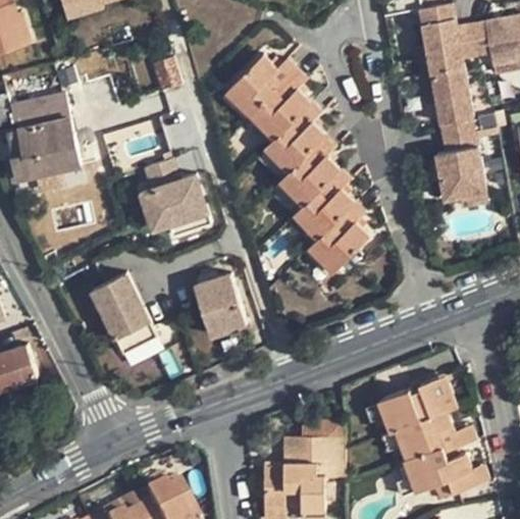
[(0,52),(31,42),(21,13),(15,15),(9,0),(0,0),(0,52)]
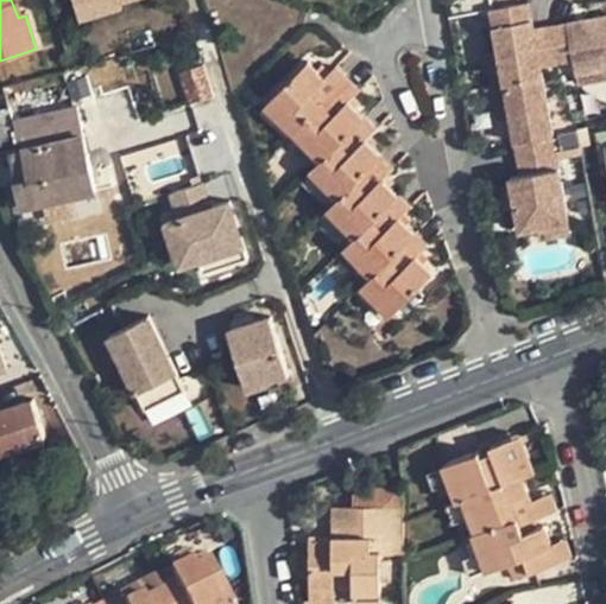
[(120,12),(118,4),(115,0),(102,0),(74,8),(79,25),(120,12)]
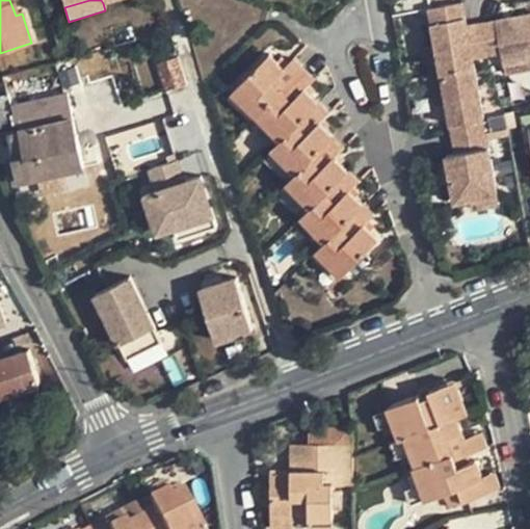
[(460,4),(426,10),(434,54),(439,78),(473,72),(471,59),(466,29),(455,30),(454,24),(464,22),(460,4)]
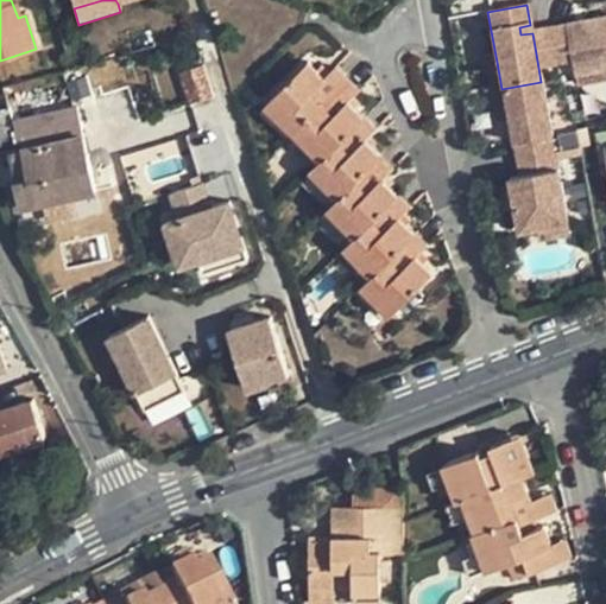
[(605,19),(532,33),(538,68),(569,62),(572,76),(604,70),(605,69),(605,19)]
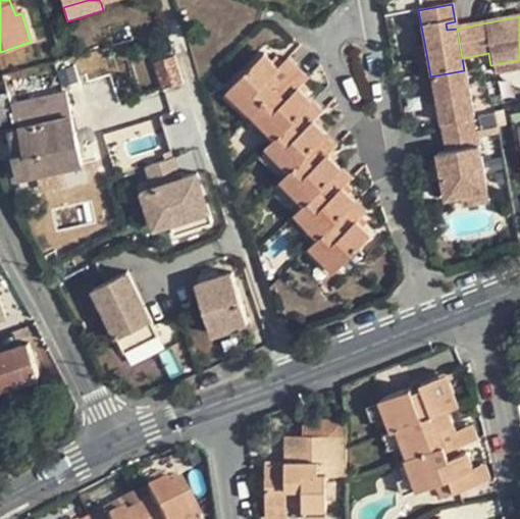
[(455,21),(446,23),(447,30),(457,29),(455,21)]
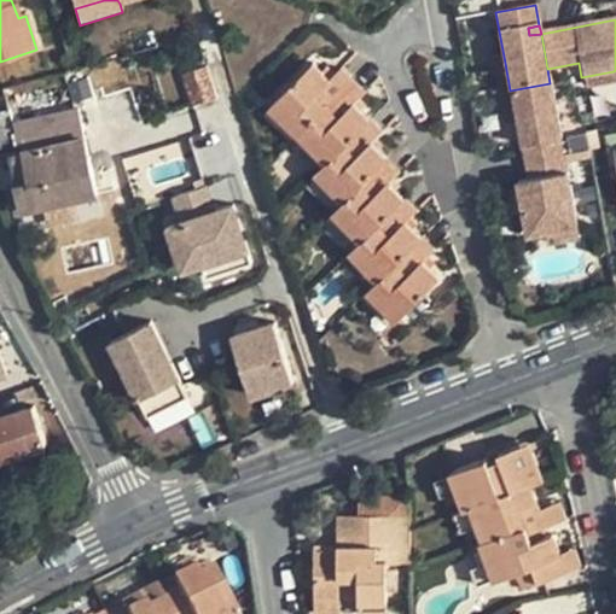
[(505,63),(493,65),(498,92),(510,91),(505,63)]
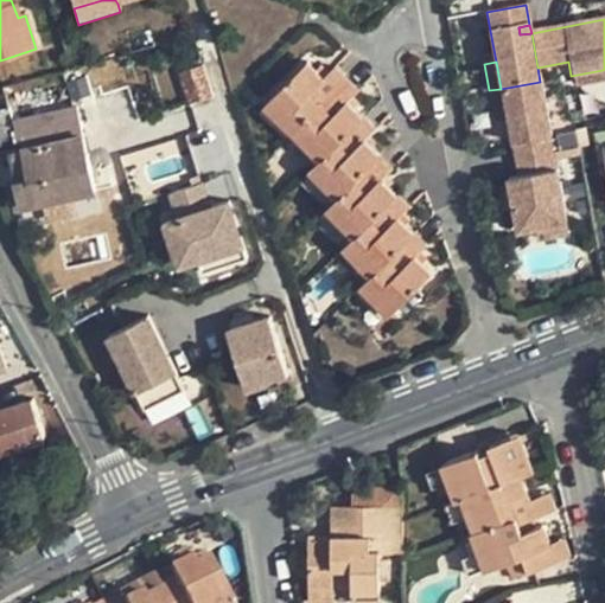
[(263,106),(292,134),(345,81),(332,68),(320,79),(305,64),(263,106)]
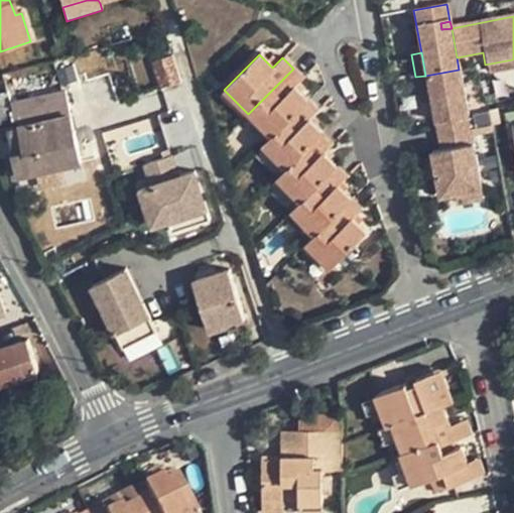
[(169,57),(152,63),(160,88),(178,83),(169,57)]
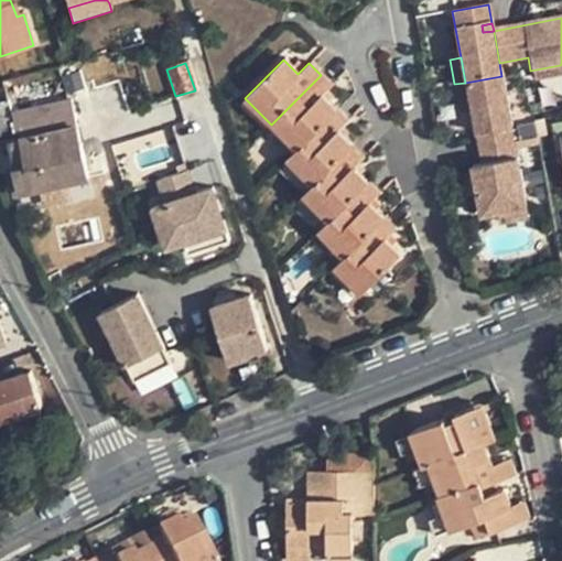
[(560,65),(530,71),(532,82),(561,76),(560,65)]
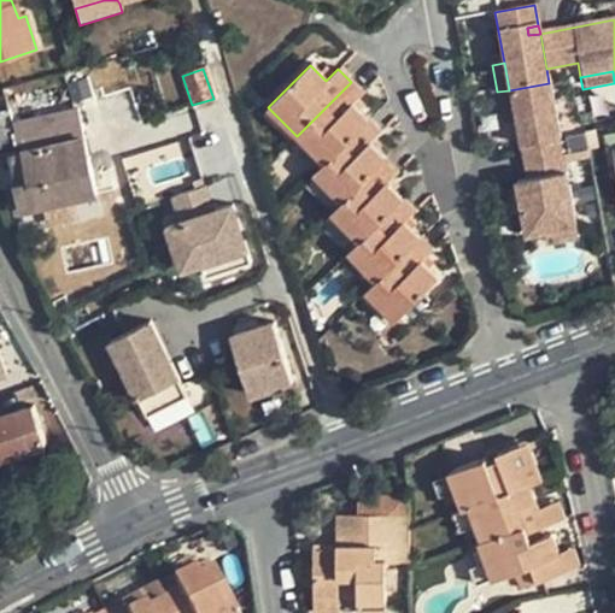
[(363,96),(351,82),(297,136),(324,164),(367,122),(353,107),(363,96)]
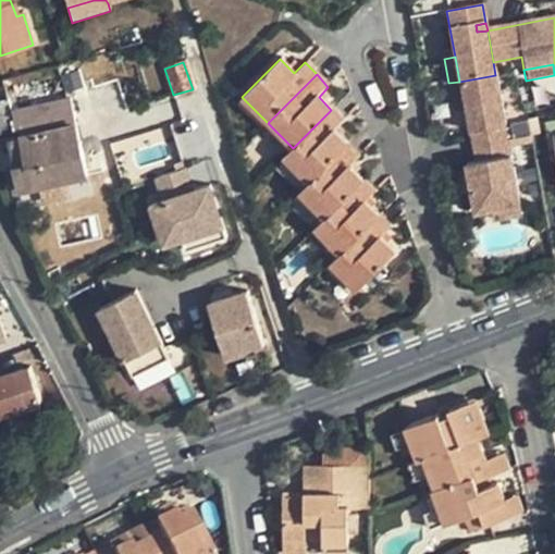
[(495,75),(459,82),(463,102),(467,123),(476,122),(478,133),(469,135),(471,149),(503,143),(501,128),(505,128),(495,75)]
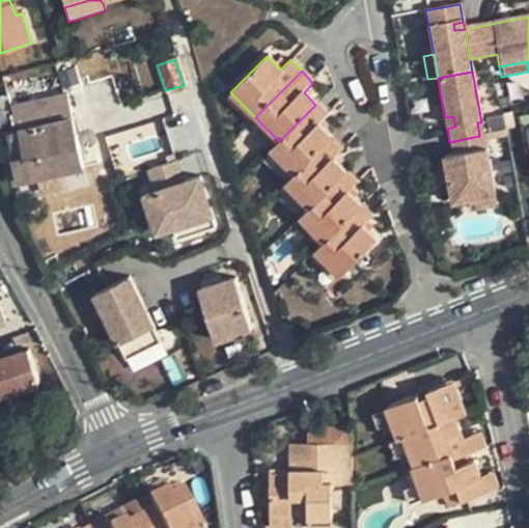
[(438,78),(427,79),(432,100),(441,98),(438,78)]
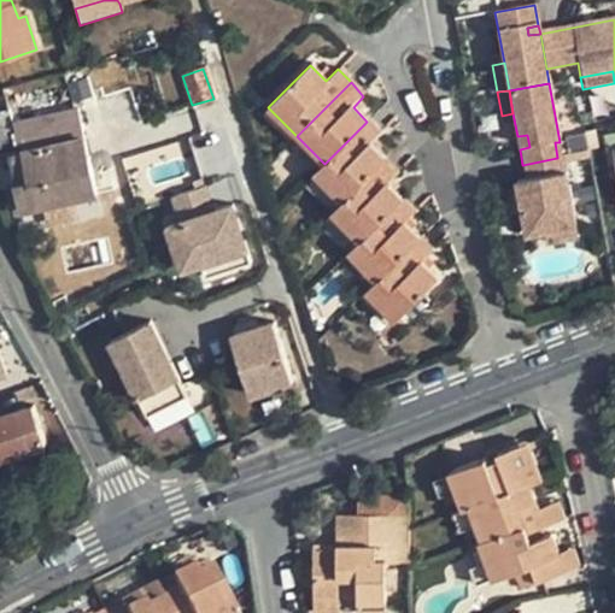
[(72,110),(11,124),(17,147),(22,153),(80,141),(72,110)]
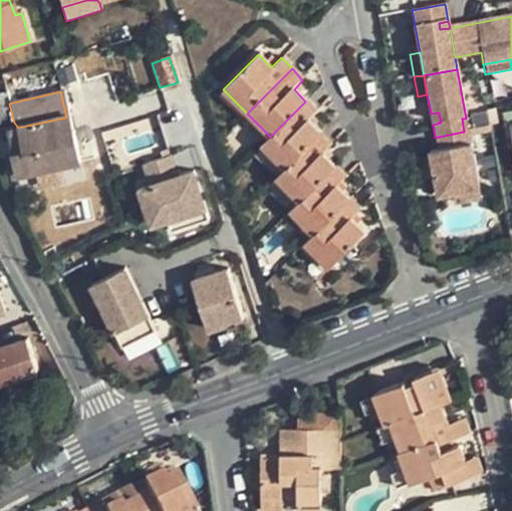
[(317,113),(305,101),(270,137),(263,144),(260,147),(283,170),(319,133),(308,121),(317,113)]
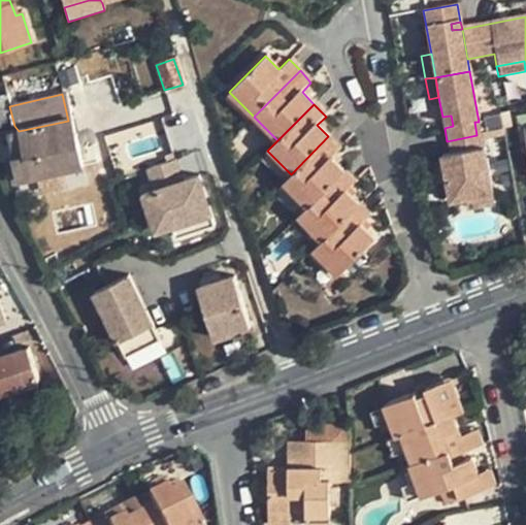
[(451,116),(442,117),(445,128),(453,126),(451,116)]
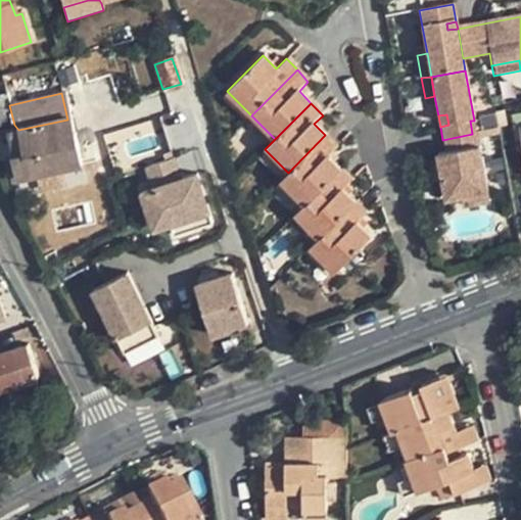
[(245,122),(268,146),(275,139),(251,115),(245,122)]
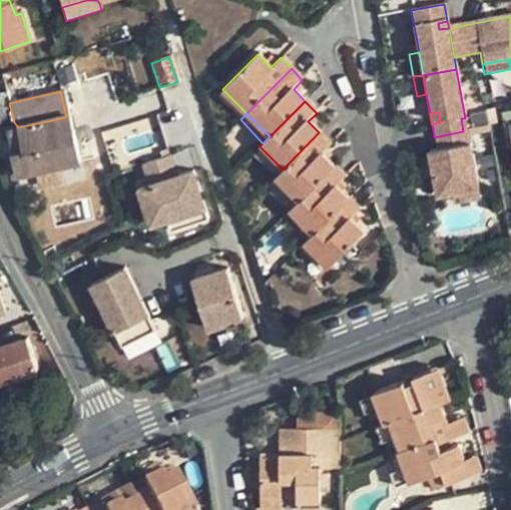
[(18,127),(7,129),(17,176),(37,173),(40,188),(57,184),(53,169),(75,165),(66,117),(18,127)]
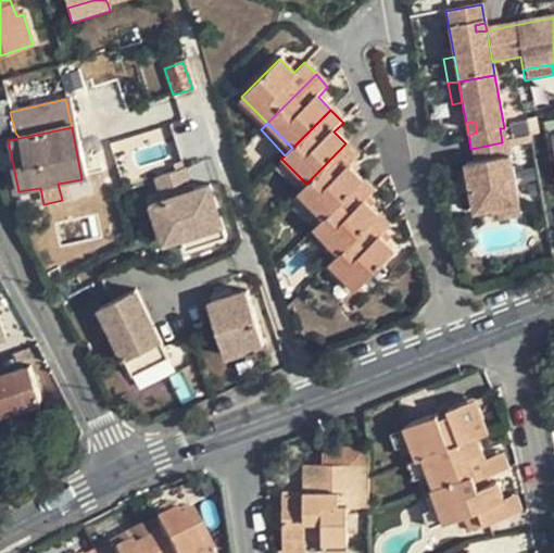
[(502,142),(470,149),(474,163),(476,174),(467,176),(474,213),(488,211),(518,205),(510,156),(504,158),(502,142)]
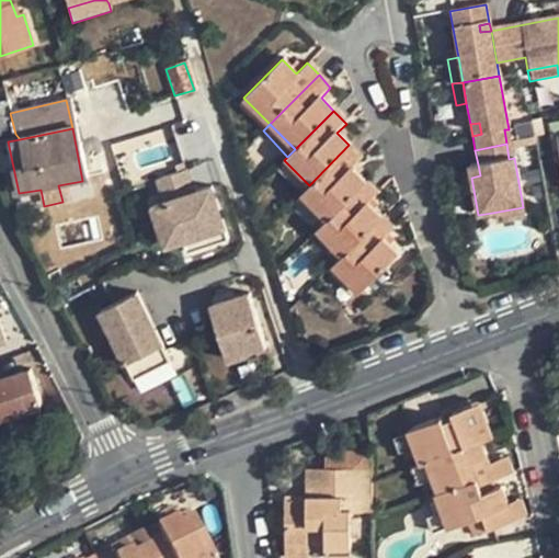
[(362,158),(349,145),(309,185),(299,195),(324,220),(363,181),(352,169),(362,158)]
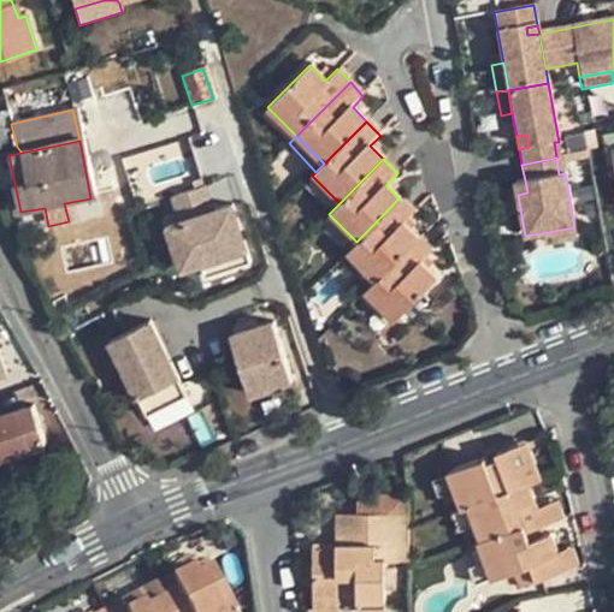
[(525,180),(515,183),(518,195),(527,192),(525,180)]
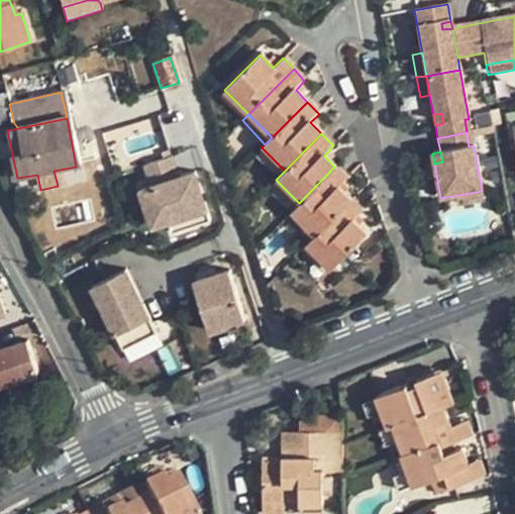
[(167,159),(141,167),(147,187),(174,179),(167,159)]
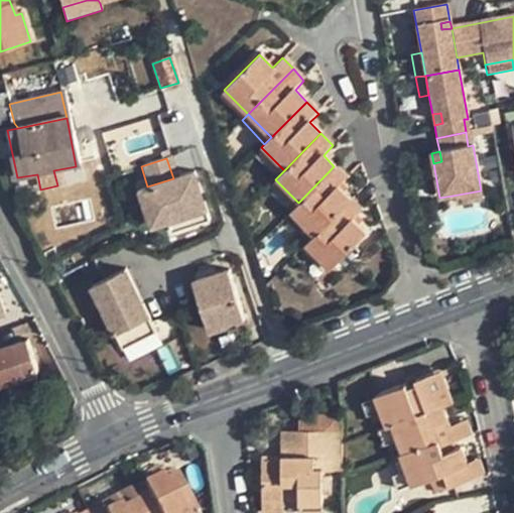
[(289,212),(313,235),(350,199),(338,187),(346,178),(334,166),(298,203),(293,208),(289,212)]
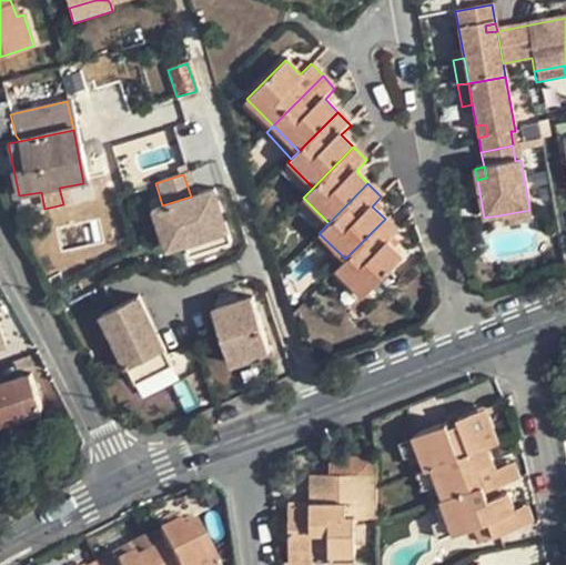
[(151,210),(164,251),(181,244),(224,231),(210,191),(191,197),(162,205),(151,210)]
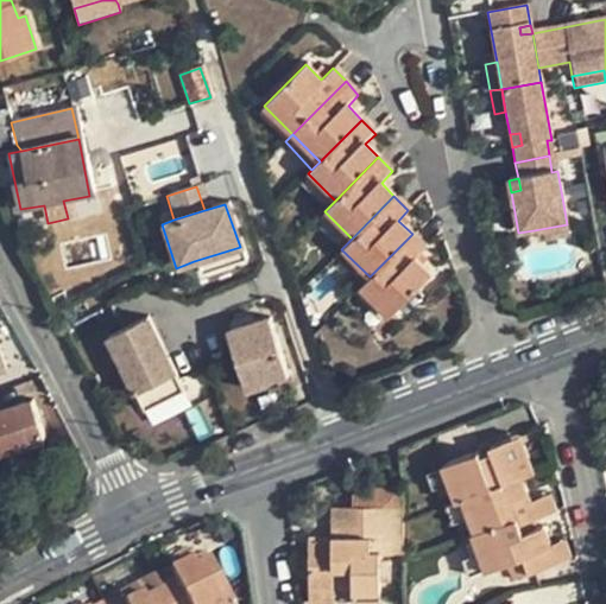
[(319,217),(346,245),(352,239),(324,211),(319,217)]
